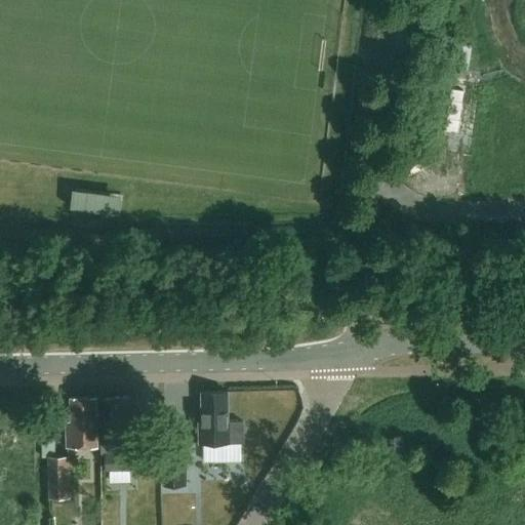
[(469,69),(472,44),(452,41),(449,66),(469,69)]
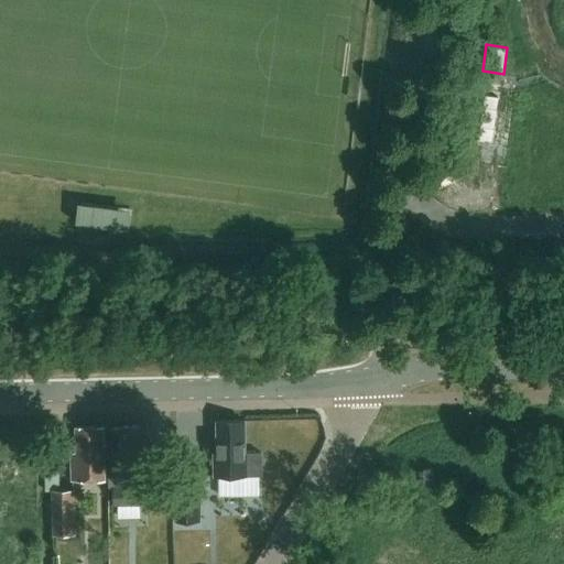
[(498,97),(486,96),(479,139),(491,141),(498,97)]
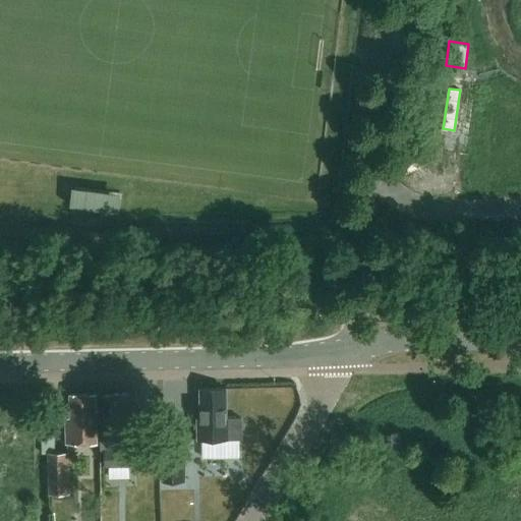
[(83,181),(80,201),(130,209),(133,187),(83,181)]
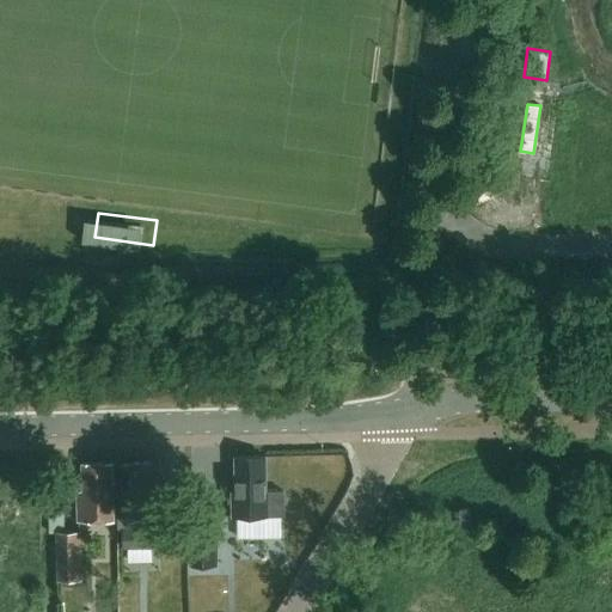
[(233,491),(233,515),(238,515),(281,514),(285,514),(283,491),(267,491),(265,456),(236,457),(237,491),(233,491)]
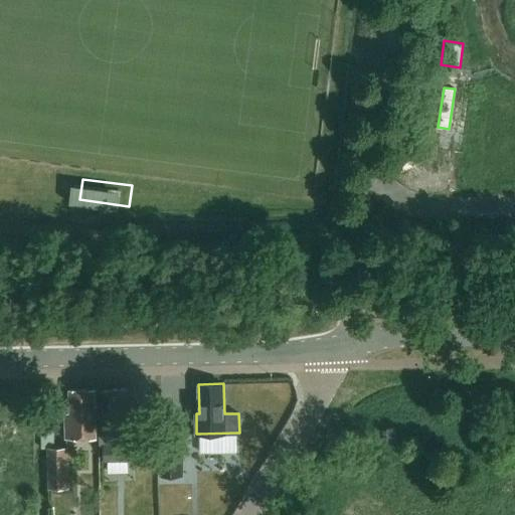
[(121,434),(129,434),(128,388),(103,388),(103,435),(121,434)]
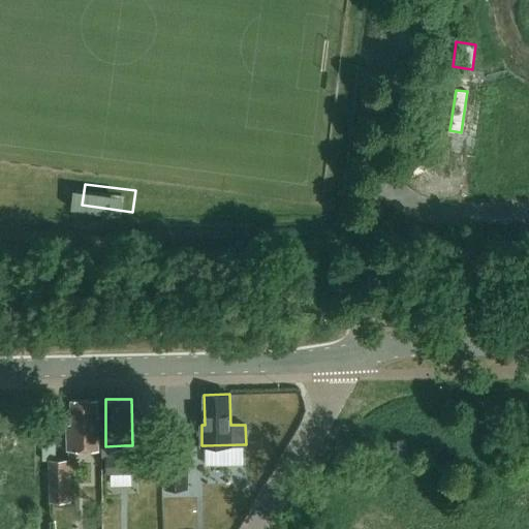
[(67,449),(98,448),(97,400),(71,400),(72,424),(67,424),(67,449)]
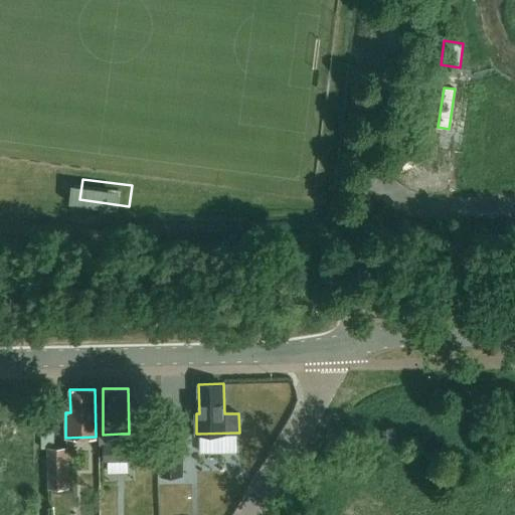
[(70,487),(69,446),(54,447),(54,425),(41,426),(41,448),(47,448),(48,487),(70,487)]
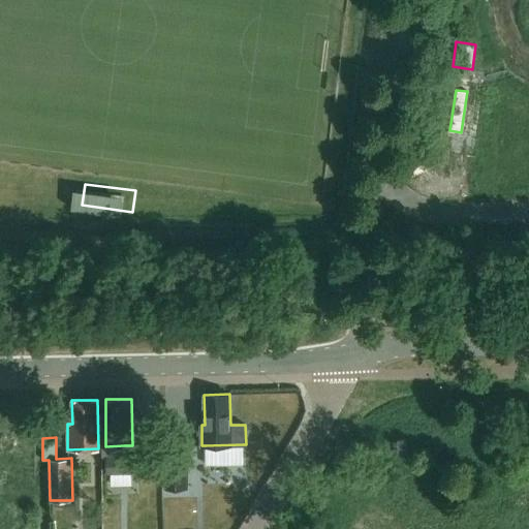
[(124,455),(124,445),(105,446),(102,446),(102,458),(106,458),(106,473),(133,472),(132,454),(124,455)]
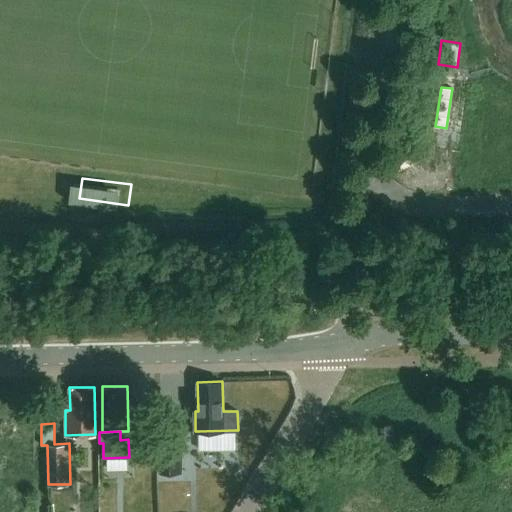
[(183,472),(182,431),(160,431),(160,473),(183,472)]
